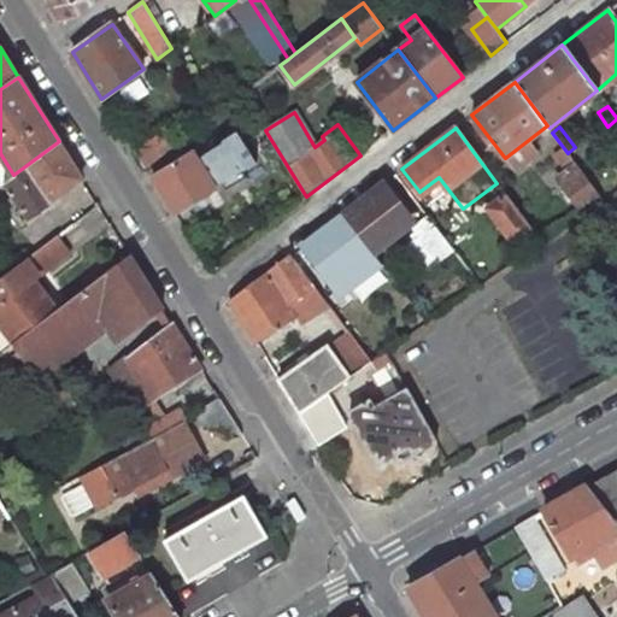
[(135,151),(145,168),(174,146),(162,130),(135,151)]
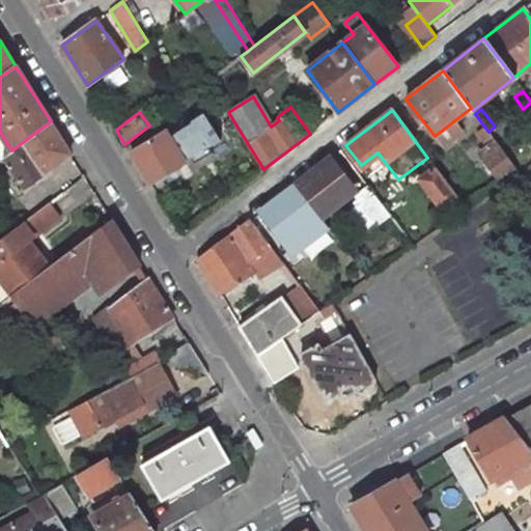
[(124,144),(131,154),(149,184),(186,161),(185,160),(190,157),(194,163),(212,151),(208,146),(220,139),(202,112),(189,121),(190,122),(175,132),(163,116),(149,126),(124,144)]
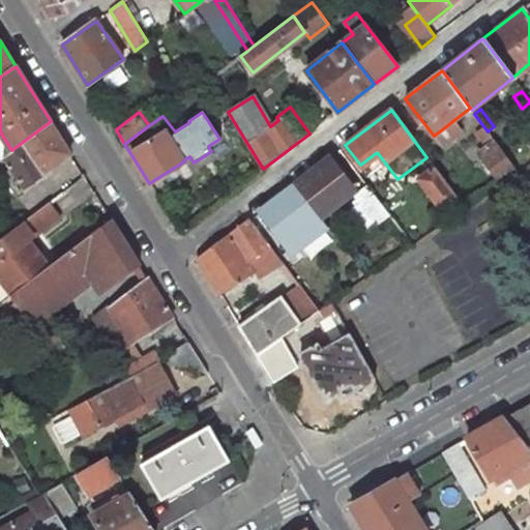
[(43,173),(70,153),(51,121),(11,150),(4,156),(25,187),(39,177),(43,173)]
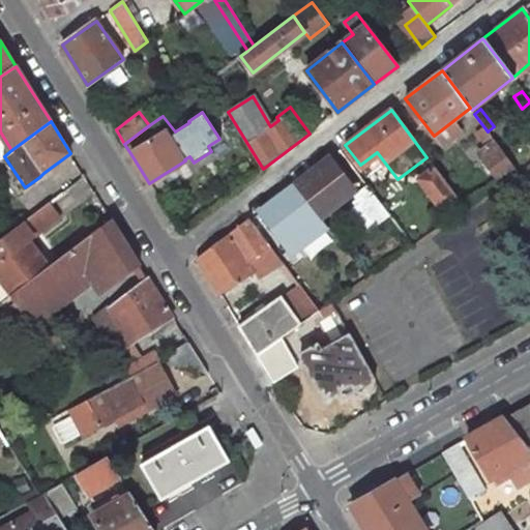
[(479,153),(502,183),(519,172),(495,141),(479,153)]
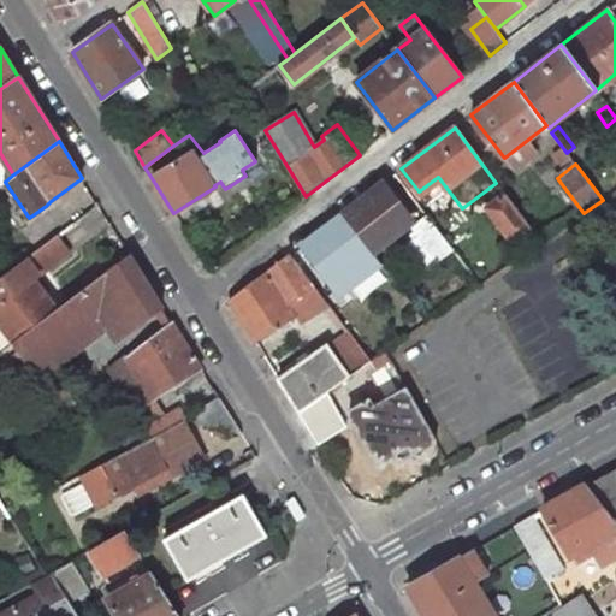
[(406,213),(383,183),(342,214),(372,253),(403,229),(397,220),(406,213)]
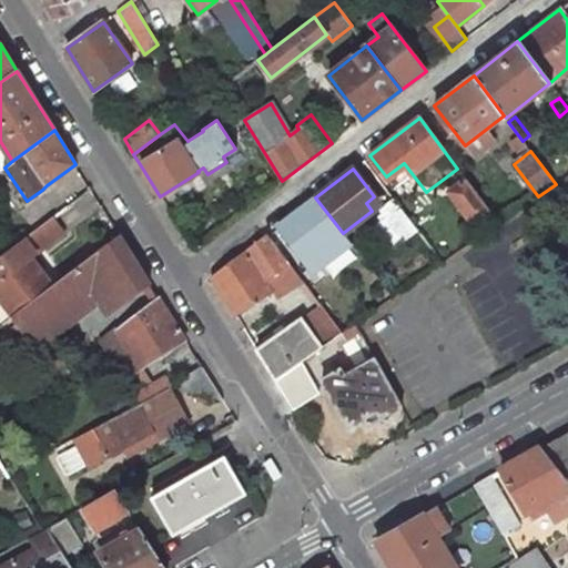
[(473,224),(489,211),(466,179),(449,192),(473,224)]
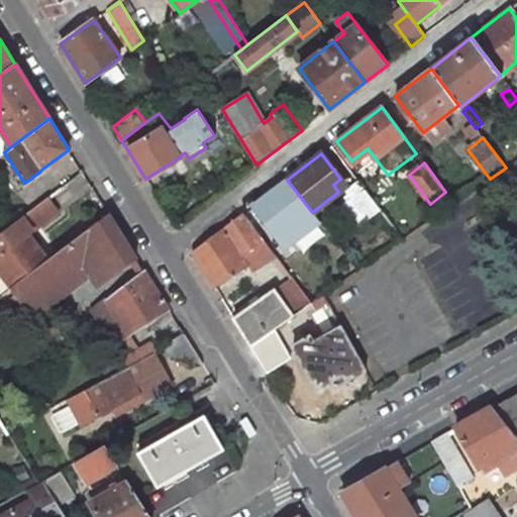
[(304,232),(319,222),(312,212),(287,180),(252,206),(268,224),(287,210),(304,232)]
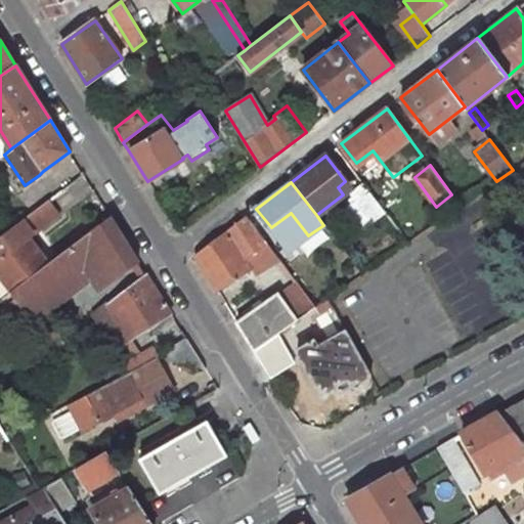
[(383,214),(385,212),(363,184),(351,193),(353,197),(350,199),(353,203),(344,210),(360,231),(383,214)]
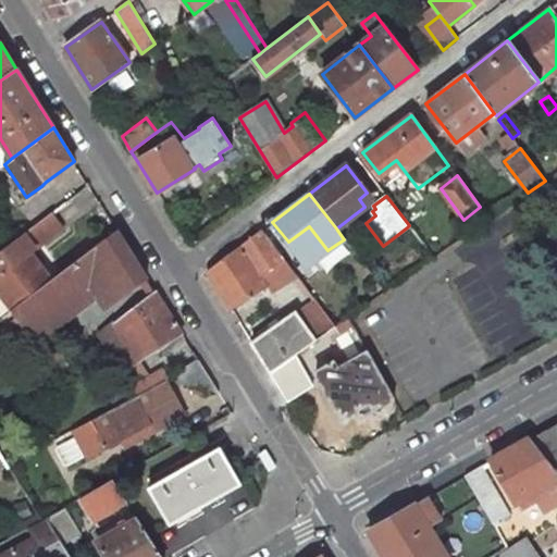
[(54,210),(28,230),(42,247),(69,227),(54,210)]
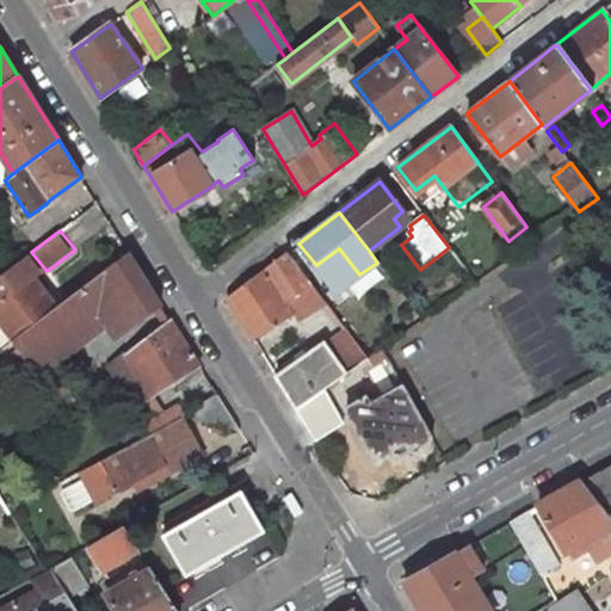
[(28,254),(0,275),(0,321),(14,340),(53,312),(59,306),(39,277),(38,277),(41,275),(47,271),(31,252),(28,254)]
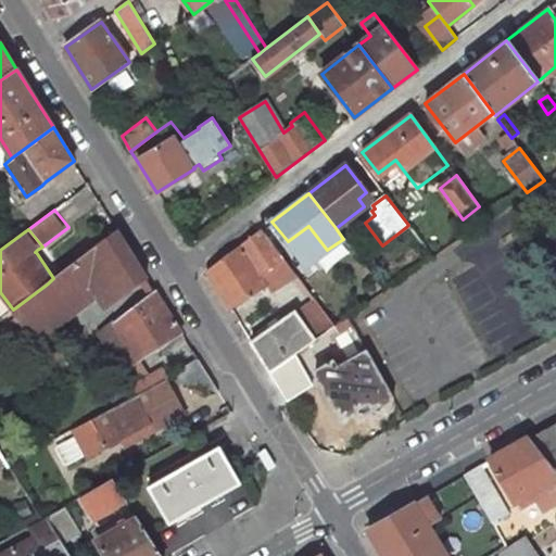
[(264,269),(282,257),(262,229),(206,272),(230,310),(267,287),(264,281),(269,278),(264,269)]
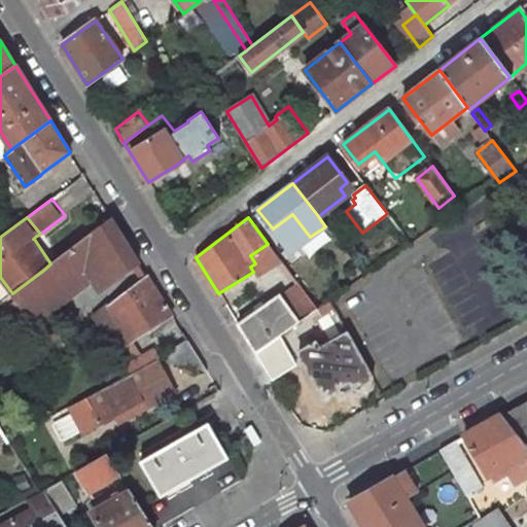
[(111,218),(92,234),(50,264),(45,269),(12,293),(20,303),(25,299),(32,306),(56,288),(64,299),(93,277),(103,290),(119,278),(139,262),(111,218)]
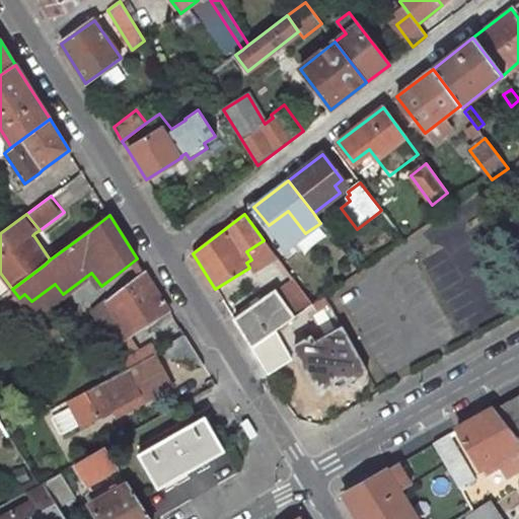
[(282,243),(272,250),(281,264),(291,256),(282,243)]
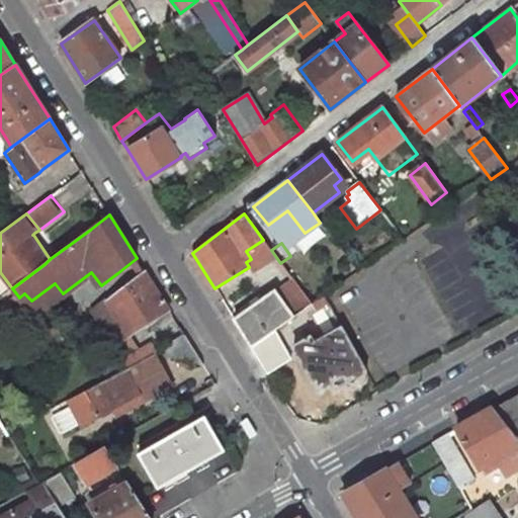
[(128,335),(169,310),(145,271),(118,291),(106,299),(120,323),(128,335)]
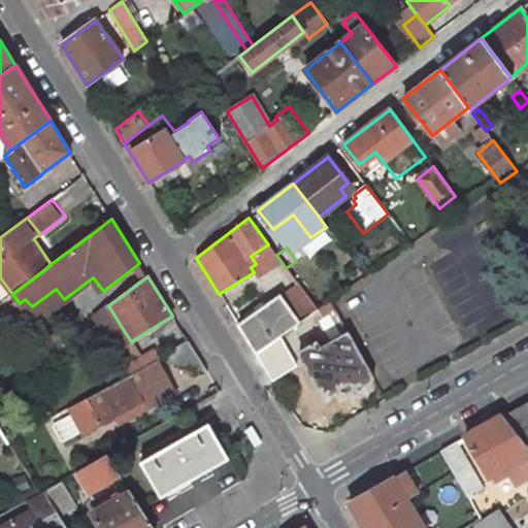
[(298,284),(281,296),(295,317),(299,323),(303,320),(316,311),(318,310),(298,284)]
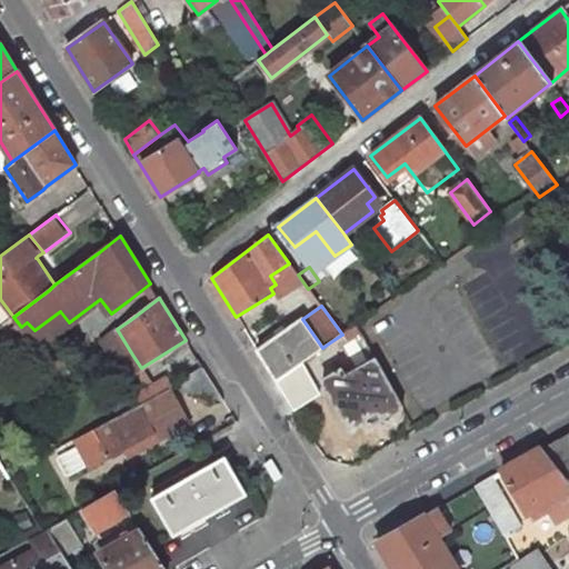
[(36,347),(69,322),(60,311),(35,330),(27,322),(21,327),(36,347)]
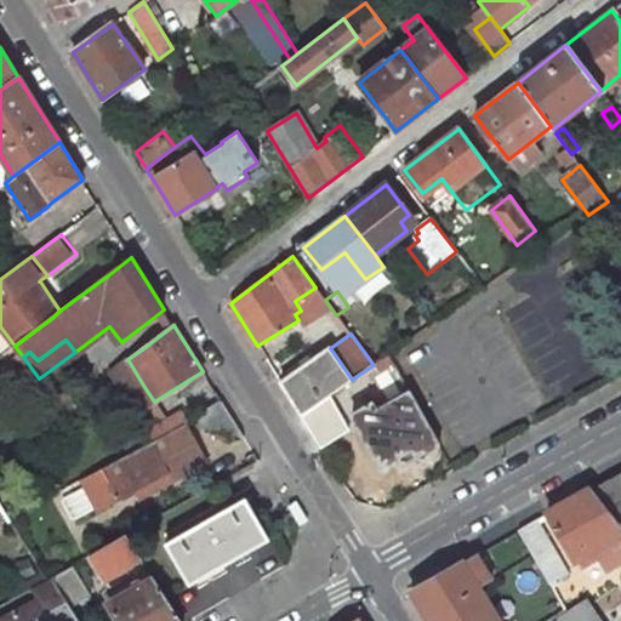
[(330,348),(280,382),(301,415),(352,380),(347,372),(330,348)]
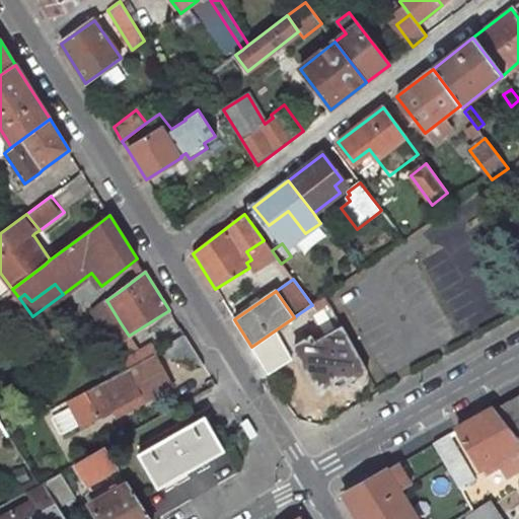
[(322,317),(332,311),(324,296),(312,305),(322,317)]
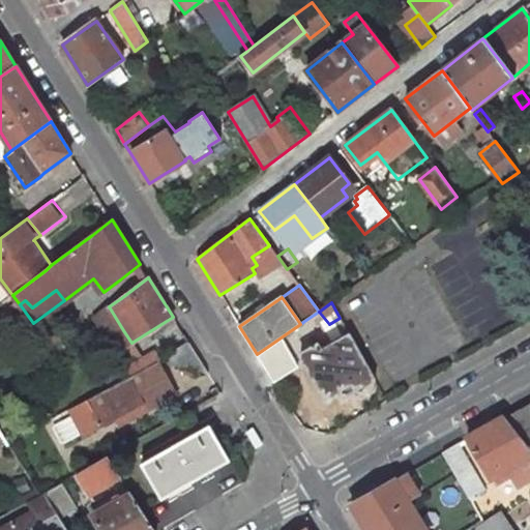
[(95,317),(117,351),(131,343),(123,330),(109,306),(101,313),(96,317),(95,317)]
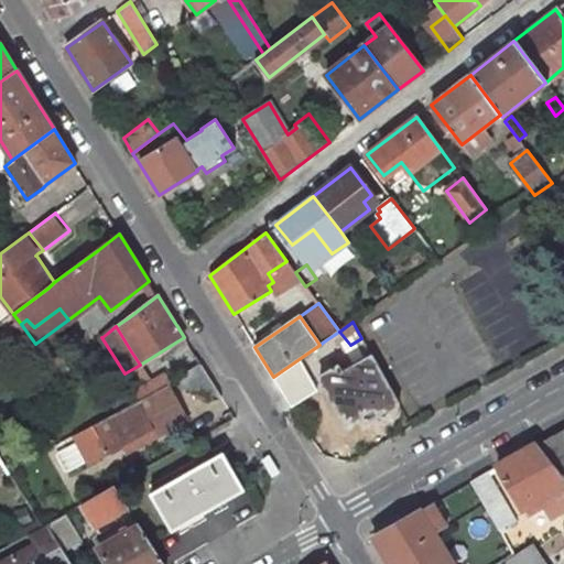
[(343,342),(337,333),(324,342),(329,350),(343,342)]
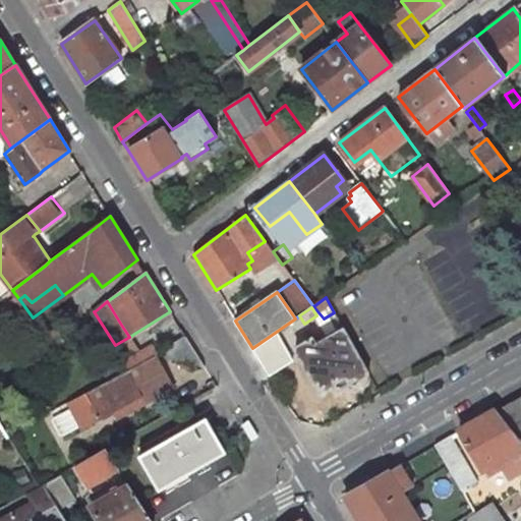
[(349,383),(367,372),(344,329),(316,344),(312,338),(315,337),(310,329),(303,333),(307,341),(295,348),(320,391),(346,375),(349,383)]
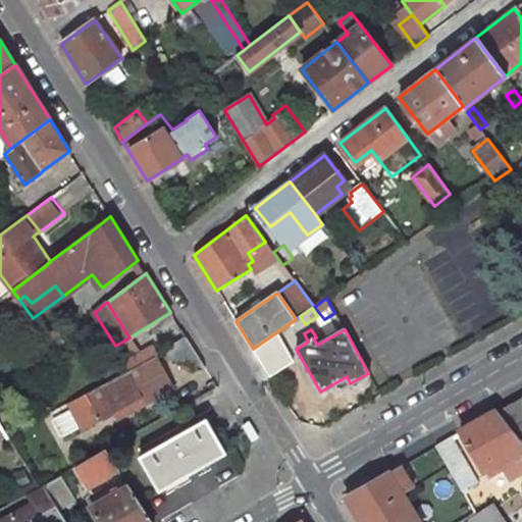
[(260,345),(274,367),(289,358),(274,335),(260,345)]
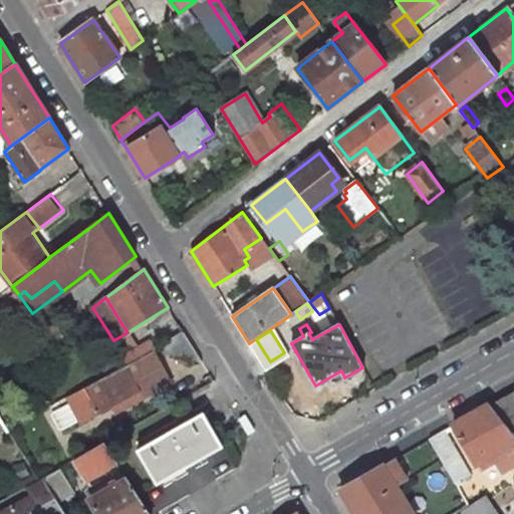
[(166,343),(166,351),(201,361),(183,332),(166,343)]
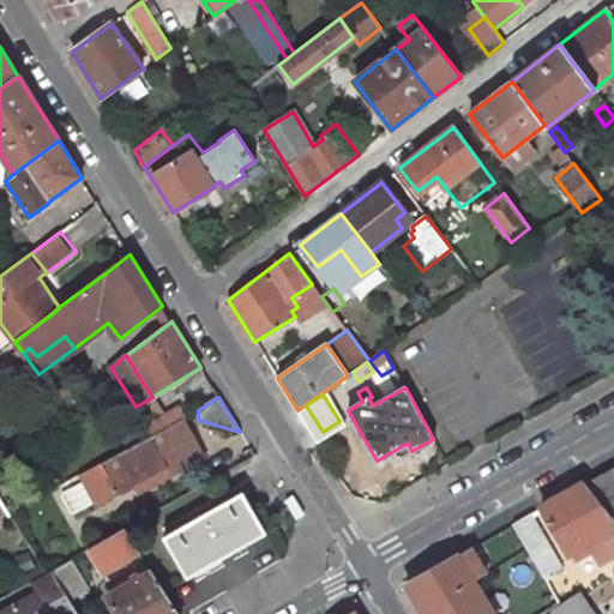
[(144,425),(150,437),(151,435),(185,417),(186,417),(179,405),(144,425)]
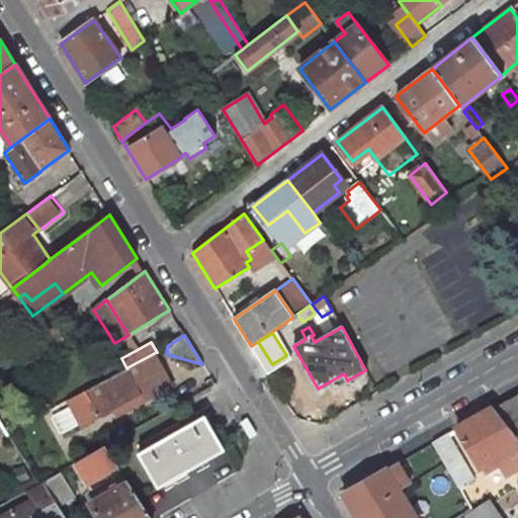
[(112,408),(141,393),(145,401),(174,385),(156,352),(127,367),(126,368),(85,391),(67,400),(81,424),(98,416),(112,408)]
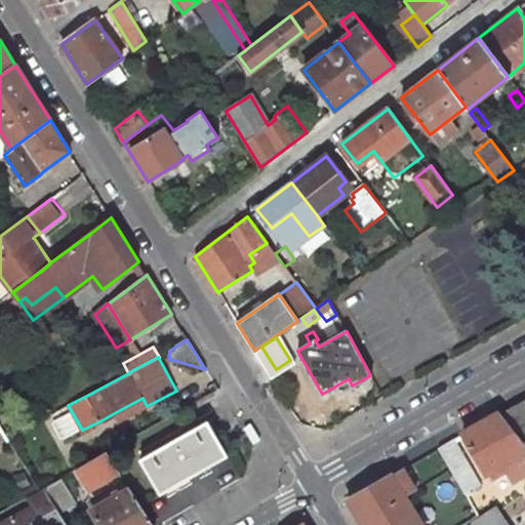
[(119,421),(147,406),(143,398),(114,413),(119,421)]
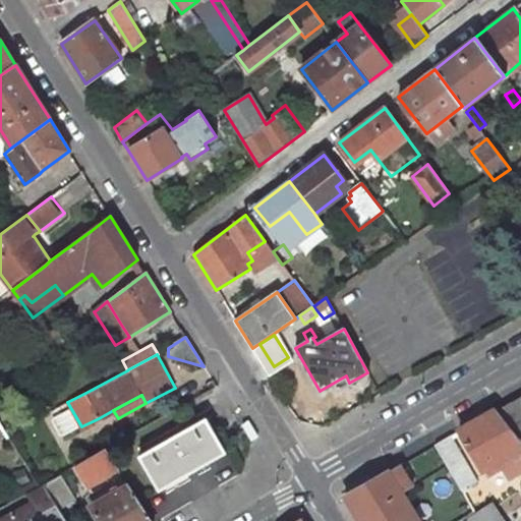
[(520,396),(497,410),(517,438),(520,438),(520,396)]
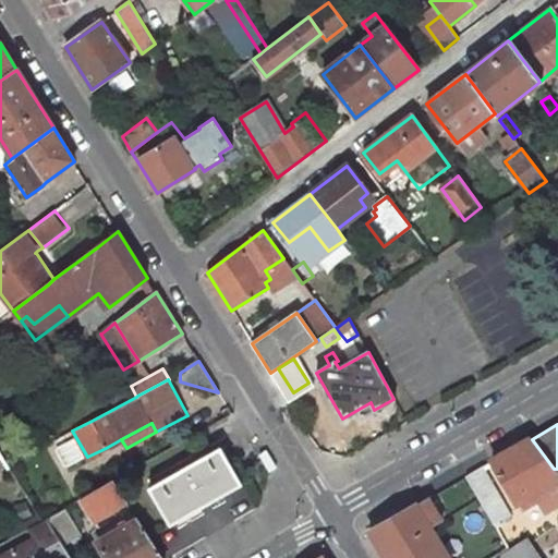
[(514,504),(557,478),(557,473),(554,469),(532,439),(492,462),(514,504)]
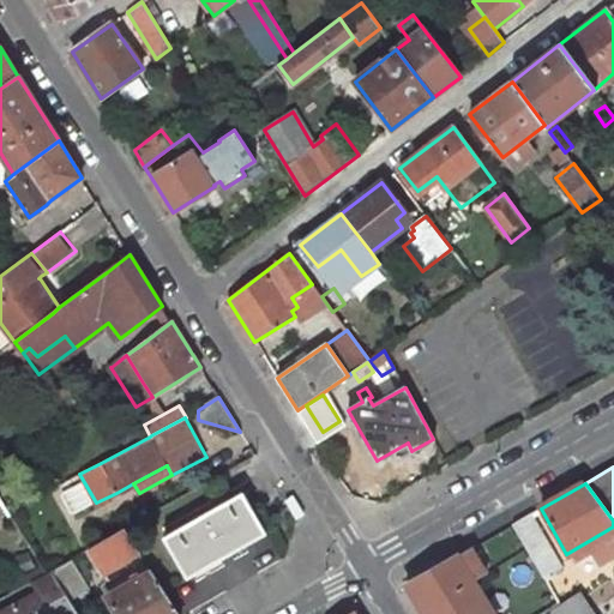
[(164,537),(187,578),(266,534),(244,493),(164,537)]
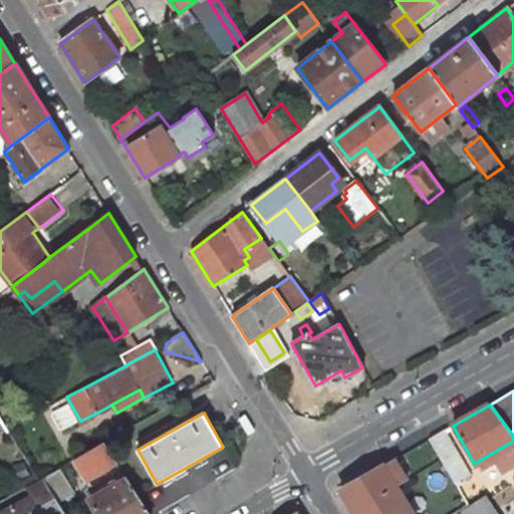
[(470,474),(445,431),(430,439),(455,482),(470,474)]
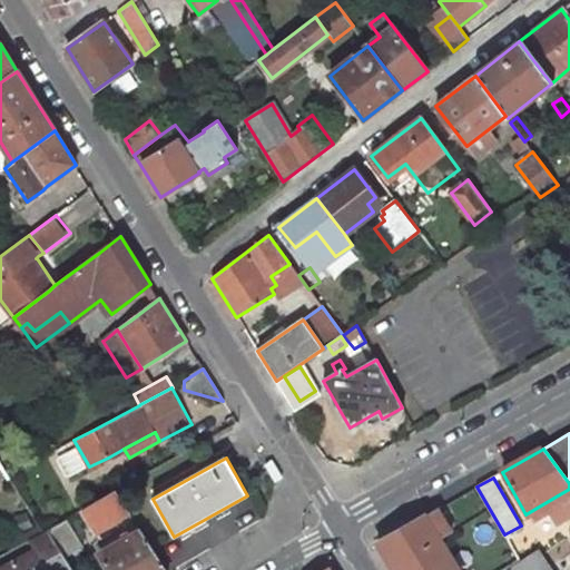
[(98,532),(129,512),(117,491),(82,509),(98,532)]
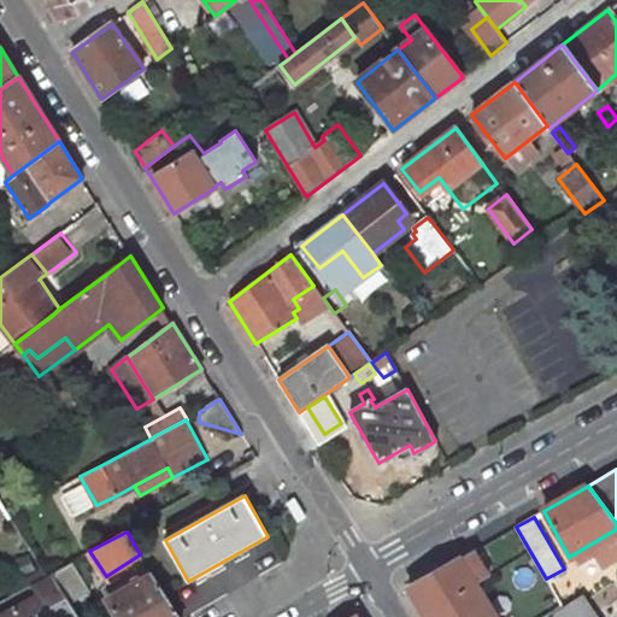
[(488,575),(474,551),(409,588),(425,616),(495,616),(475,583),(488,575)]
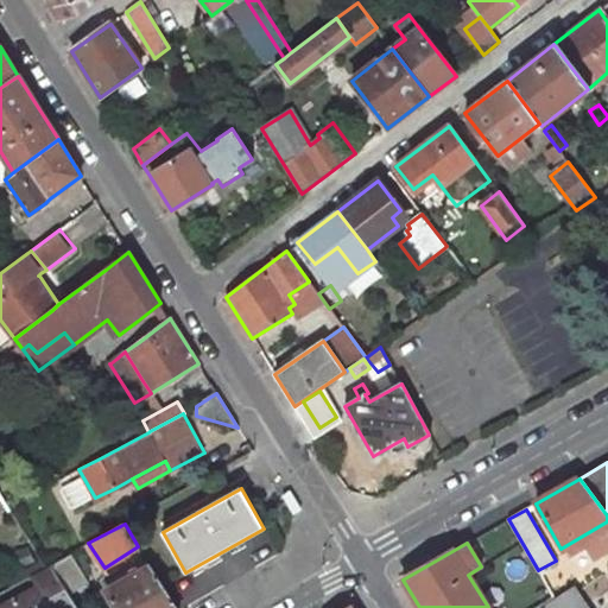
[(70,553),(46,567),(45,567),(31,575),(38,588),(0,607),(80,607),(74,595),(92,586),(70,553)]
